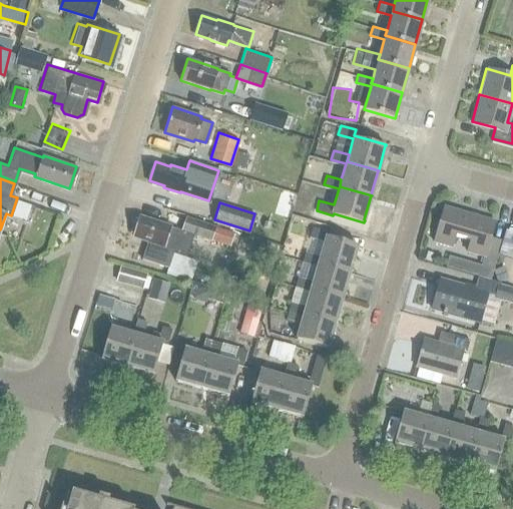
[(444,204),(434,240),(450,245),(454,233),(470,237),(467,249),(483,255),(480,265),(473,263),(470,272),(490,278),(501,238),(489,235),(494,219),(444,204)]
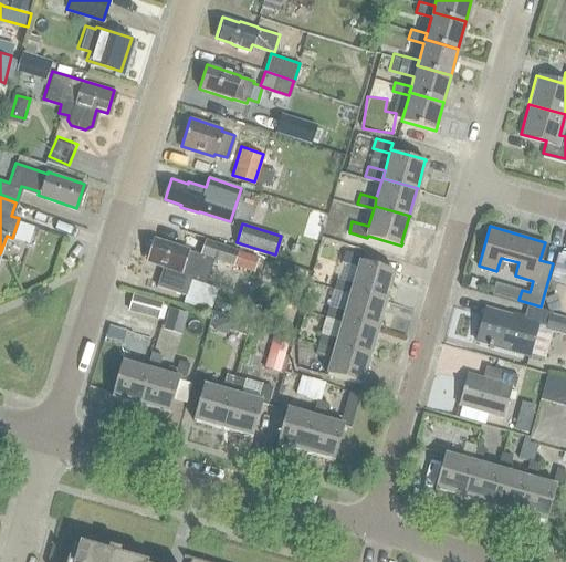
[(147,257),(147,259),(161,263),(156,283),(186,293),(191,278),(205,282),(211,261),(216,263),(217,259),(232,264),(238,249),(203,238),(199,252),(187,249),(188,248),(170,241),(169,243),(154,238),(153,240),(152,242),(149,243),(147,251),(148,253),(147,257)]
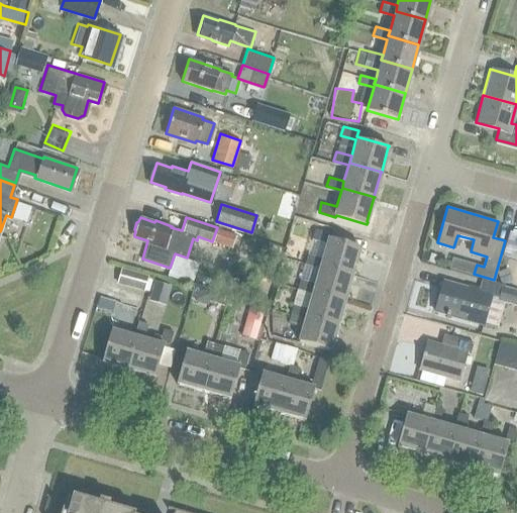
[(217,227),(213,239),(231,245),(235,233),(217,227)]
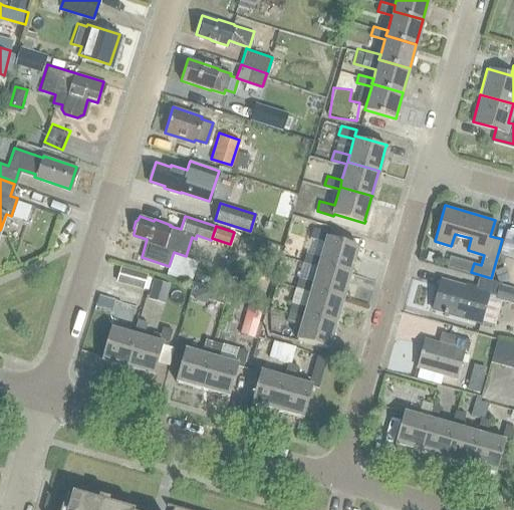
[(350,272),(357,246),(325,237),(326,232),(312,228),(309,237),(324,241),(320,256),(319,256),(318,263),(350,272)]
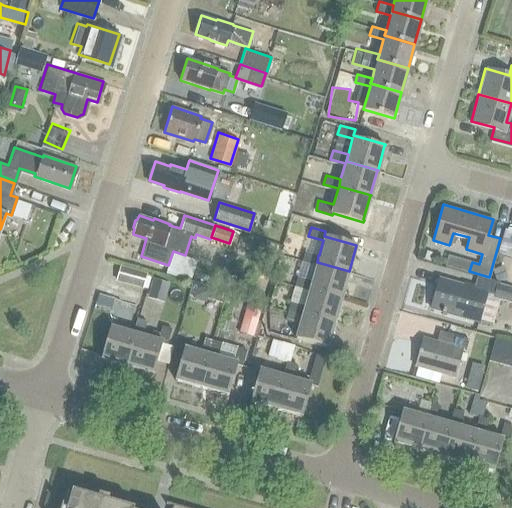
[(341,296),(349,271),(317,262),(318,255),(304,251),(301,261),(316,265),(312,280),(311,280),(310,287),(341,296)]
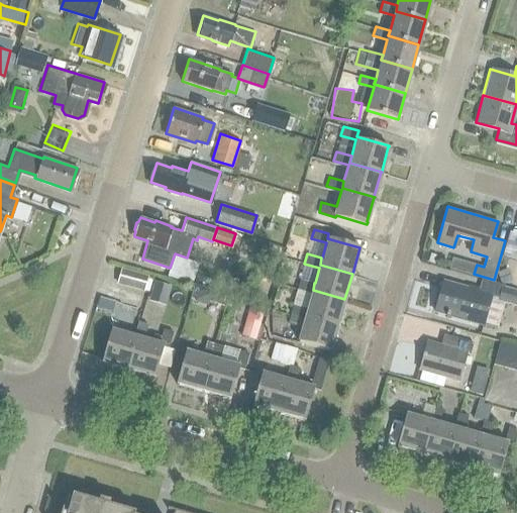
[(120,266),(116,282),(143,289),(148,274),(120,266)]
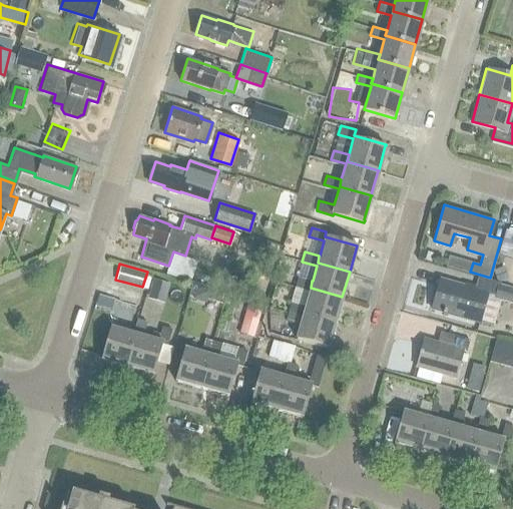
[(335,322),(342,297),(311,288),(312,281),(298,276),(295,286),(310,291),(306,306),(304,313),(335,322)]
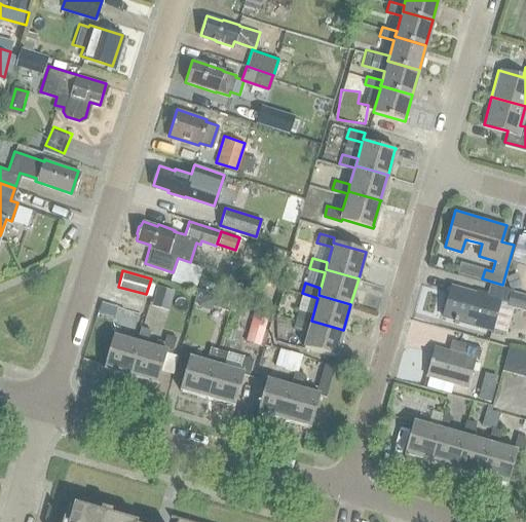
[(157,285),(154,294),(171,299),(174,289),(157,285)]
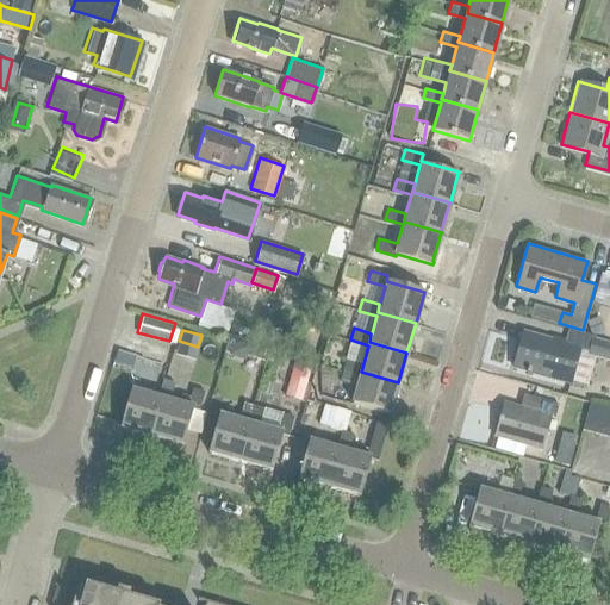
[(515,365),(570,380),(580,345),(524,330),(515,365)]
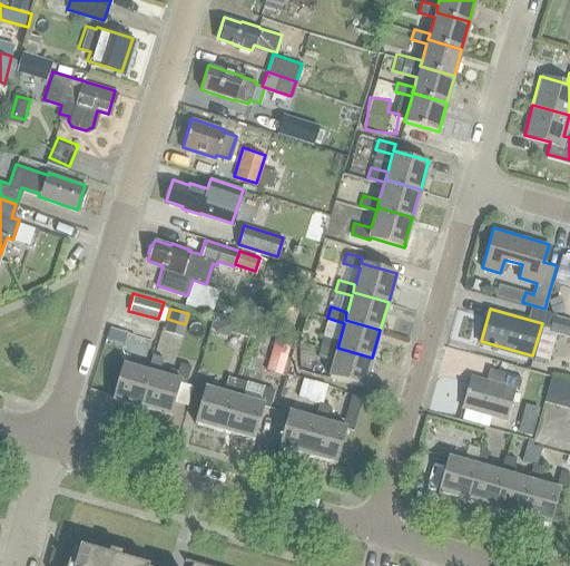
[(550,329),(569,334),(569,318),(554,314),(550,329)]
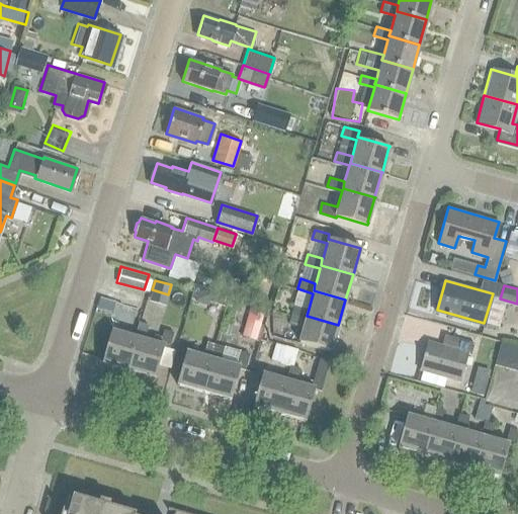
[(331,350),(338,325),(307,316),(309,309),(293,305),(291,314),(307,318),(299,341),(331,350)]
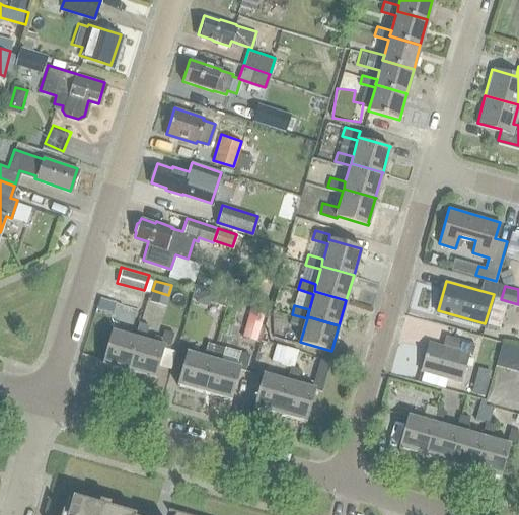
[(247,334),(262,337),(266,311),(251,309),(247,334)]
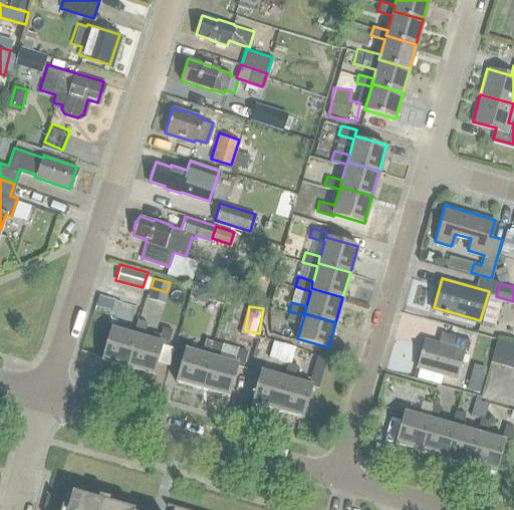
[(107,335),(100,358),(101,359),(102,358),(126,365),(126,366),(136,333),(143,335),(147,320),(138,317),(130,315),(125,330),(110,326),(107,335)]
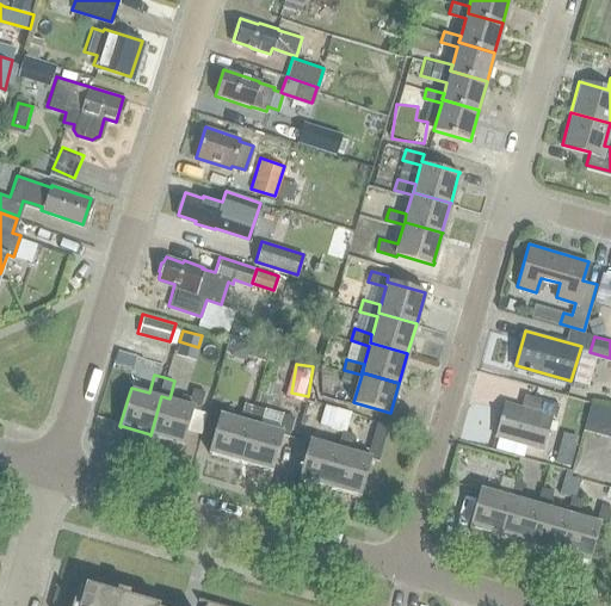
[(161,396),(150,436),(152,434),(180,443),(180,444),(181,444),(183,444),(187,427),(193,406),(199,408),(204,389),(193,387),(191,395),(181,393),(179,402),(170,399),(161,396)]
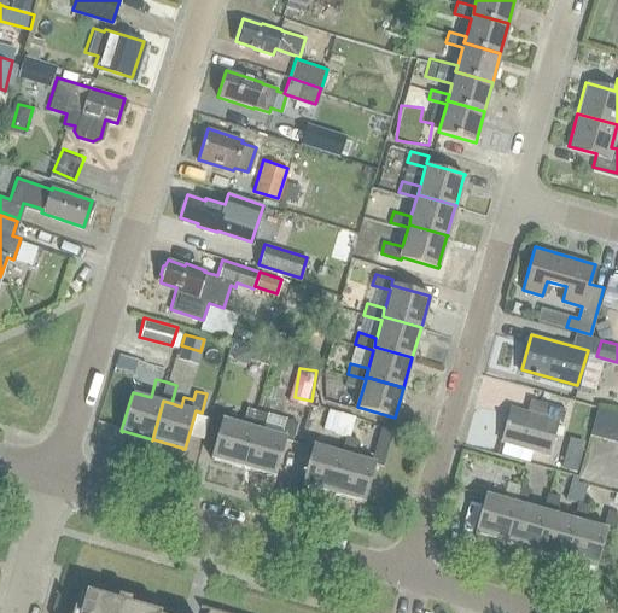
[(502,439),(549,454),(559,420),(563,421),(566,408),(541,401),(537,414),(512,407),(502,439)]
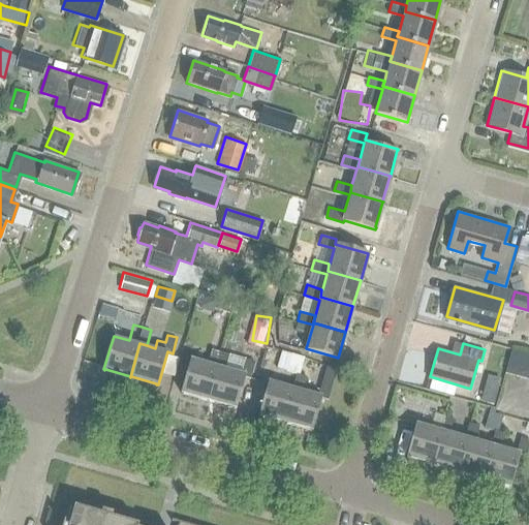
[(189,358),(180,391),(182,392),(183,392),(208,398),(208,399),(217,366),(224,368),(228,352),(211,347),(207,363),(189,358)]
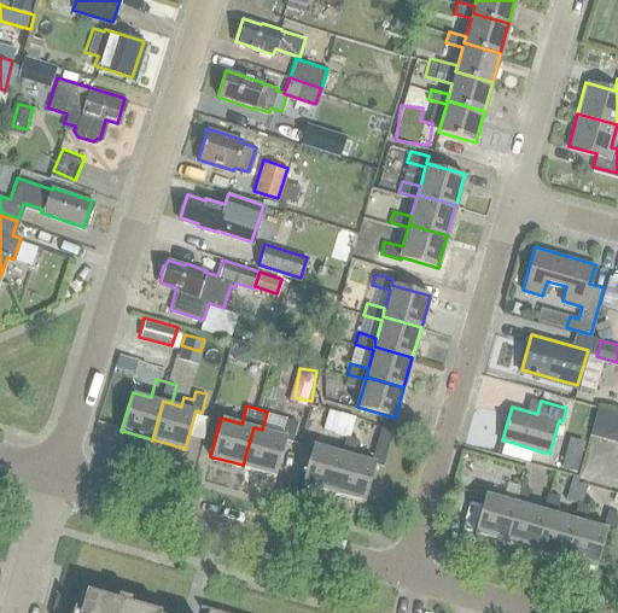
[(590,433),(604,437),(612,409),(599,406),(590,433)]
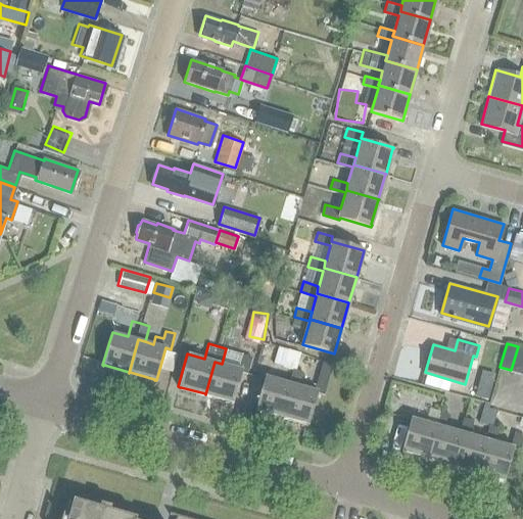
[(264,376),(254,409),(256,409),(257,409),(282,416),(291,383),(298,385),(302,370),(295,368),(300,351),(279,345),(275,362),(293,367),(289,383),(264,376)]
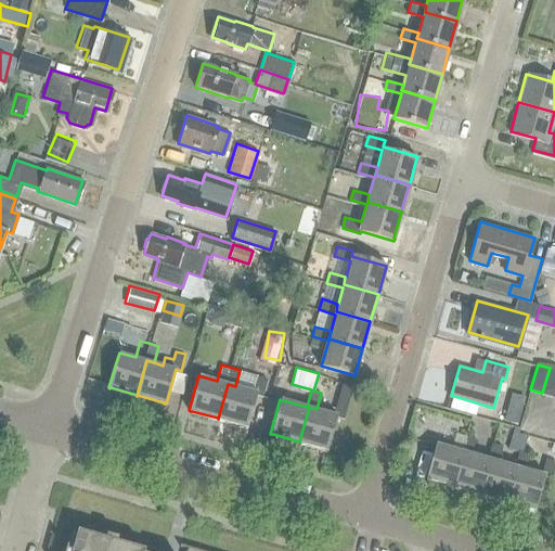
[(542,393),(554,397),(554,393),(554,369),(550,368),(542,393)]
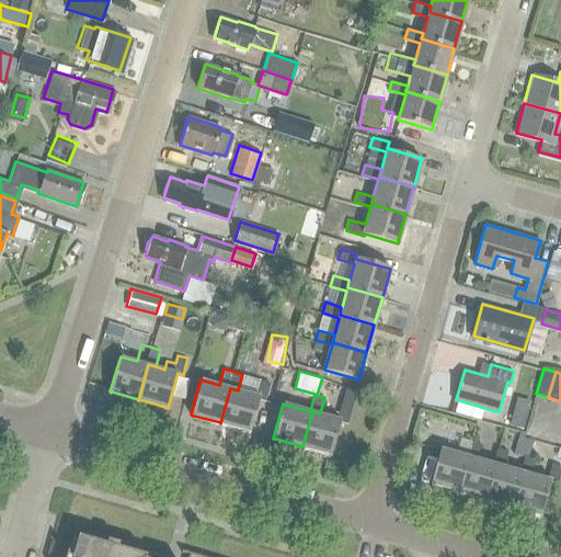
[(230,388),(220,423),(221,423),(248,431),(249,431),(250,431),(260,397),(265,398),(270,382),(260,378),(255,395),(238,390),(230,388)]
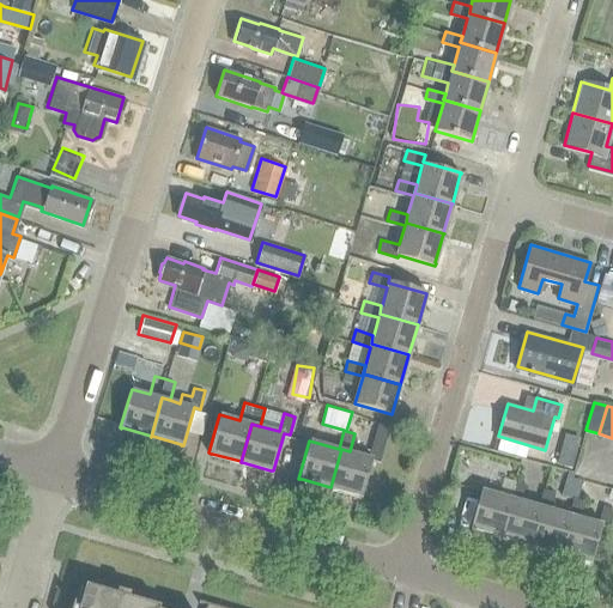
[(341,449),(331,487),(331,488),(332,487),(360,496),(362,497),(372,458),(380,461),(384,442),(389,425),(378,421),(374,438),(369,457),(350,451),(341,449)]
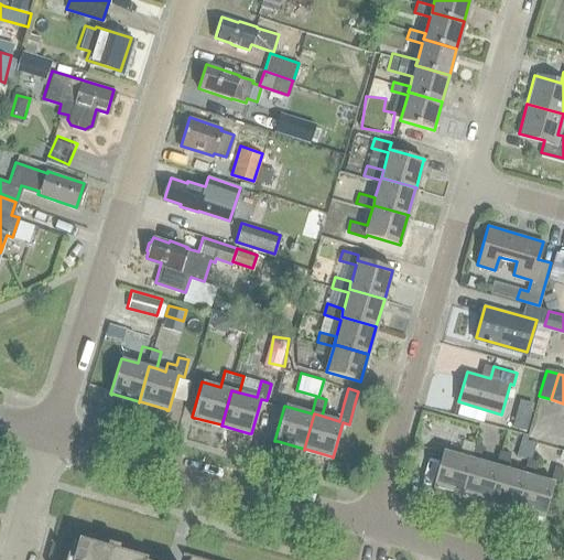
[(517,423),(529,427),(535,399),(524,396),(517,423)]
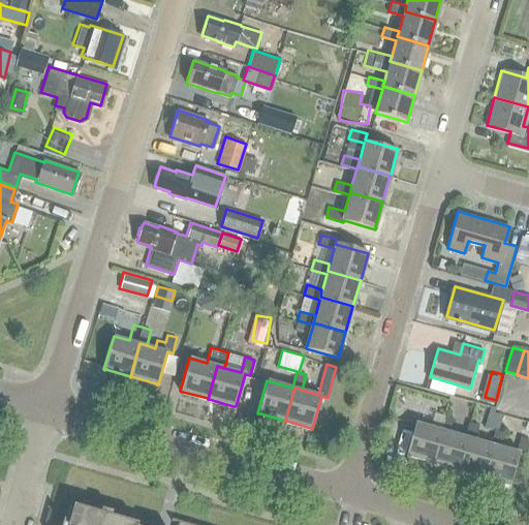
[(448,432),(453,418),(440,413),(436,428),(416,423),(406,455),(432,463),(442,430),(448,432)]
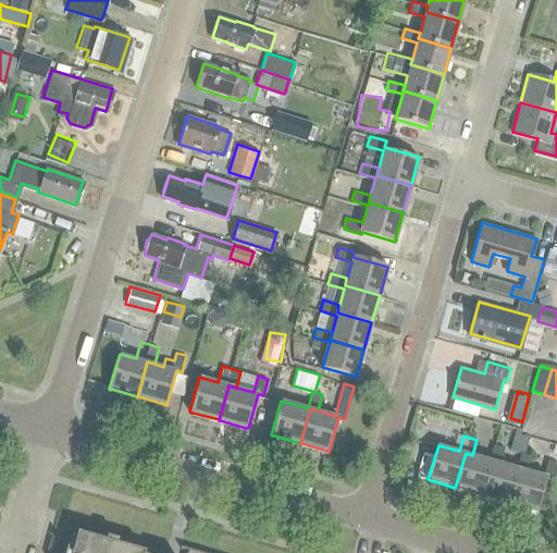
[(455,488),(483,495),(493,461),(499,463),(504,447),(494,444),(489,461),(472,455),(466,453),(455,488)]
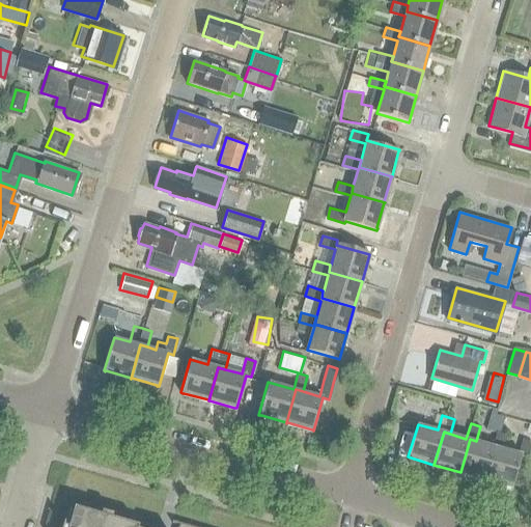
[(460,472),(486,479),(497,447),(503,448),(507,434),(496,431),(492,446),(476,441),(470,439),(460,472)]
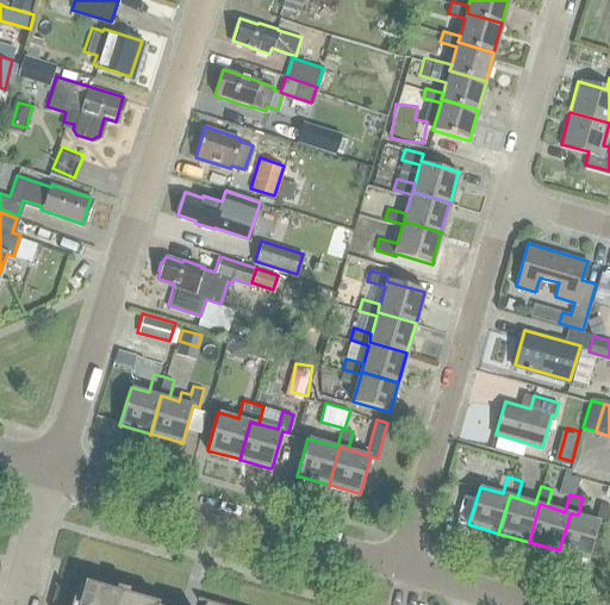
[(595,519),(577,515),(578,515),(571,513),(559,550),(589,560),(599,522),(607,524),(609,510),(609,505),(599,503),(595,519)]
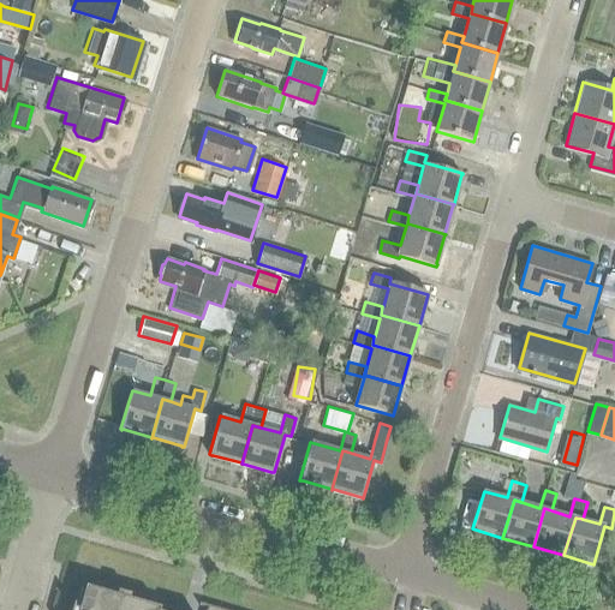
[(206,609),(160,609),(85,587),(79,609),(75,608),(75,604),(73,604),(71,609),(230,609),(199,602),(199,603),(207,605),(206,609)]
